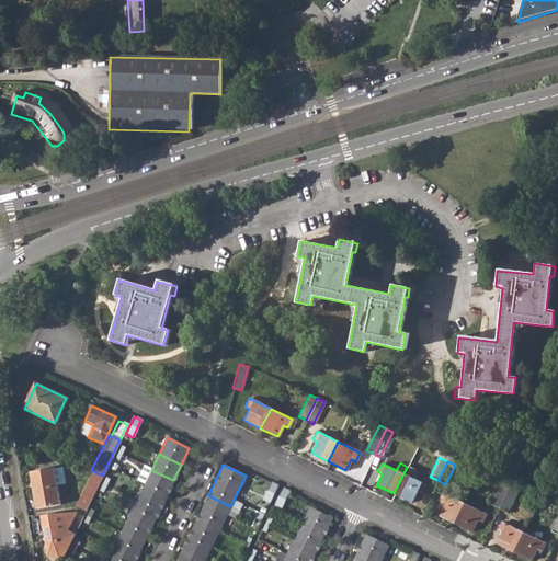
[(151,470),(144,466),(136,482),(144,485),(166,496),(173,480),(151,470)]
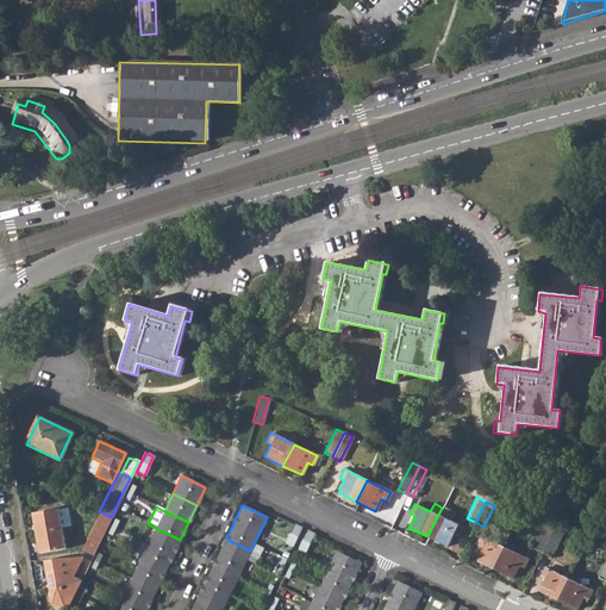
[(31,512),(38,553),(62,549),(56,509),(31,512)]
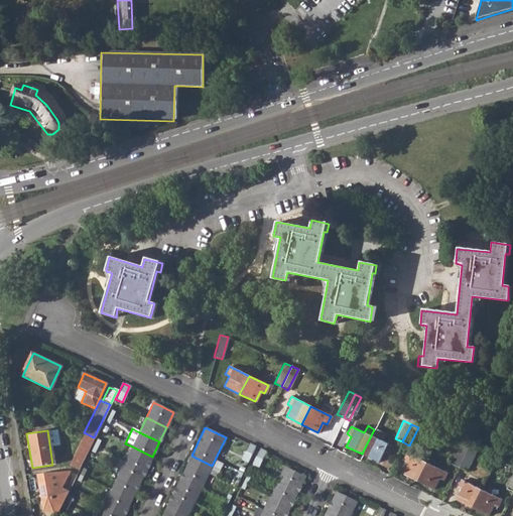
[(75,453),(84,458),(94,437),(84,432),(75,453)]
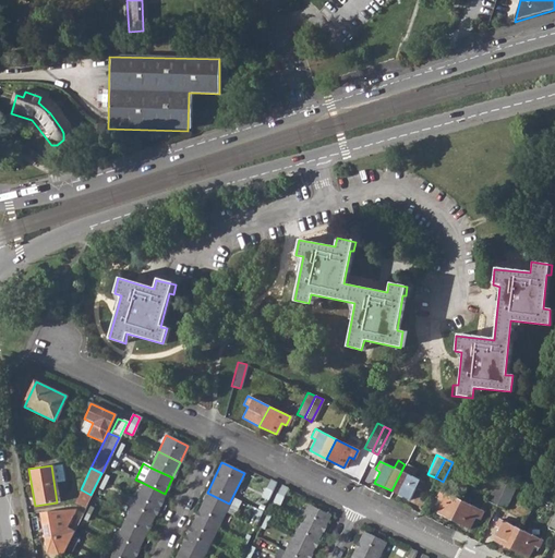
[(370,481),(374,483),(379,472),(375,469),(370,481)]
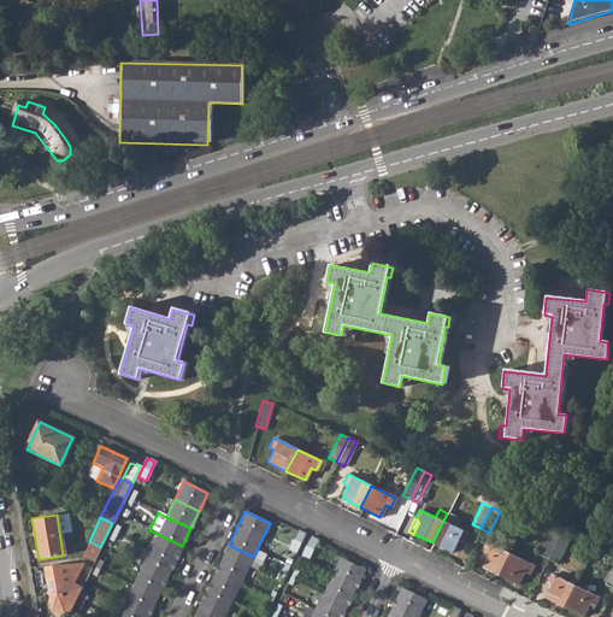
[(432,542),(451,552),(457,540),(463,542),(467,533),(443,521),(432,542)]
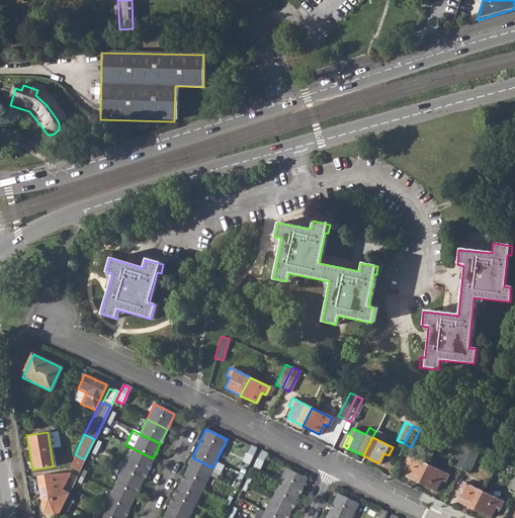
[(451,465),(458,469),(470,446),(462,442),(451,465)]
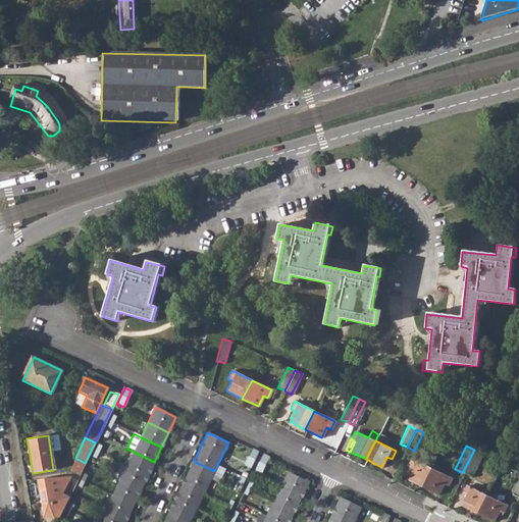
[(251,450),(243,465),(248,467),(255,452),(251,450)]
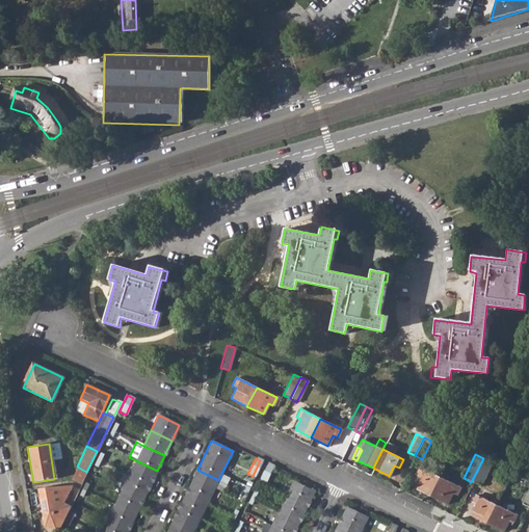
[(471,482),(480,486),(493,461),(483,458),(471,482)]
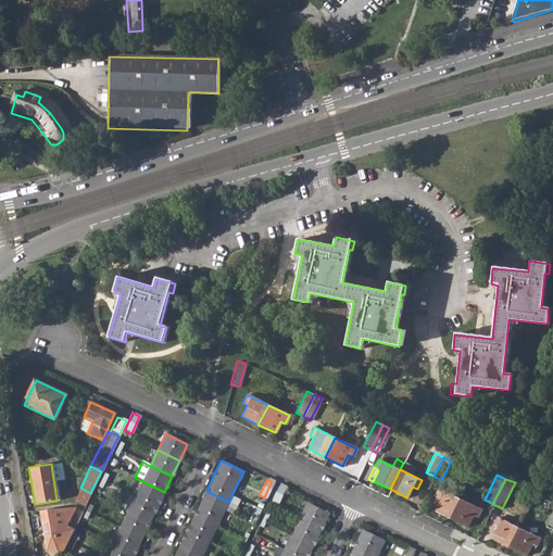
[(135,496),(156,507),(164,492),(142,481),(135,496)]
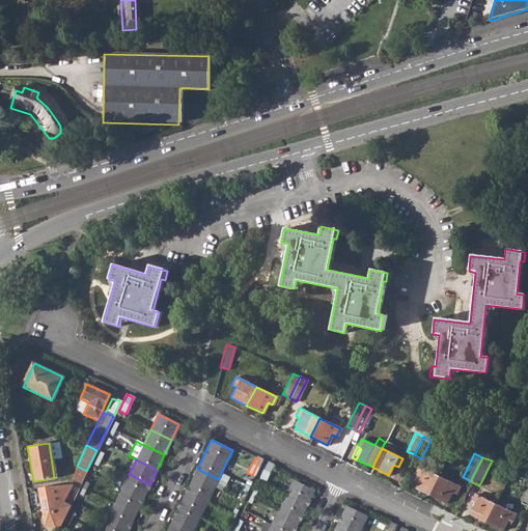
[(253,476),(261,460),(259,459),(252,475),(253,476)]
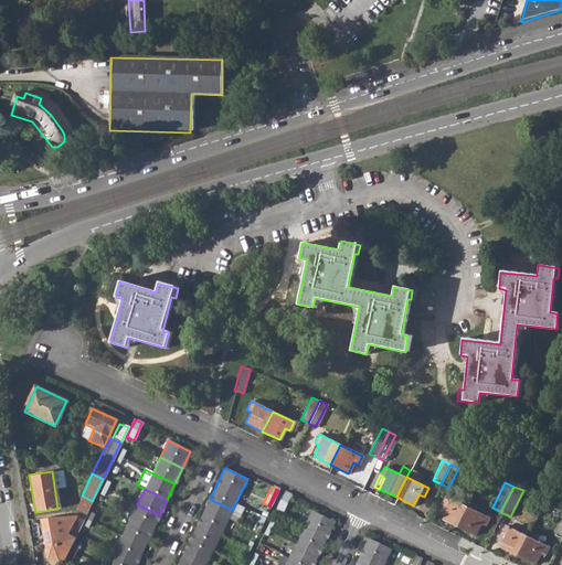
[(290,496),(284,492),(283,497),(275,509),(283,512),(290,496)]
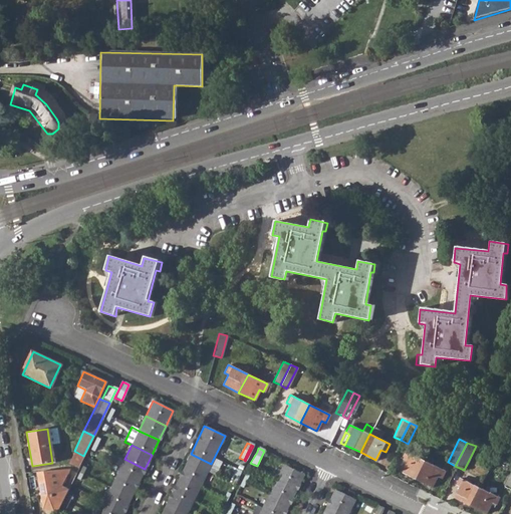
[(400,472),(416,480),(425,461),(405,451),(401,459),(405,461),(400,472)]
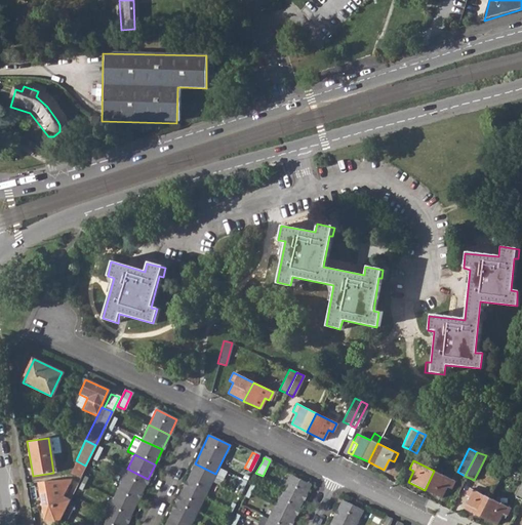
[(188,478),(208,488),(215,474),(195,463),(188,478)]
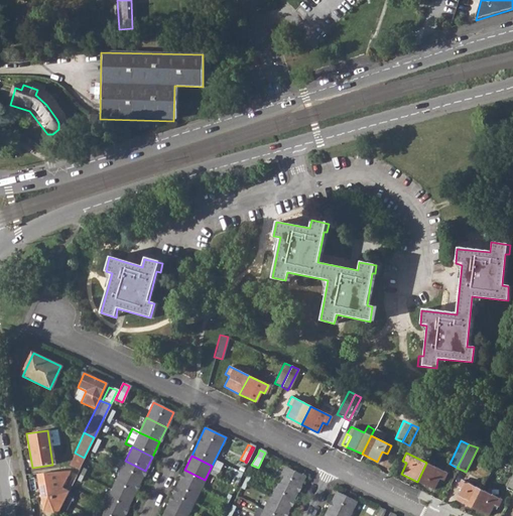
[(145,471),(125,461),(119,475),(138,485),(145,471)]
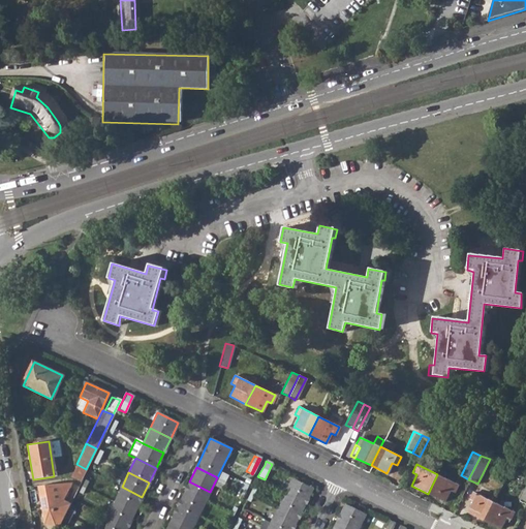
[(428,494),(443,501),(449,491),(454,493),(457,485),(437,474),(428,494)]
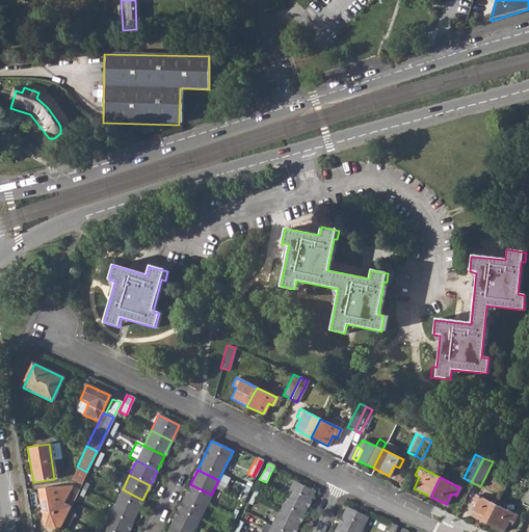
[(294,481),(268,531),(295,531),(315,493),(315,490),(294,481)]
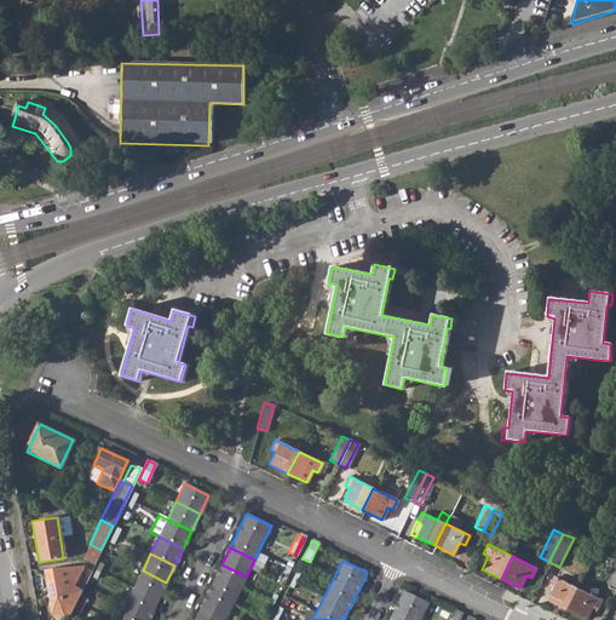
[(44,569),(51,614),(63,619),(65,619),(81,589),(73,585),(82,564),(44,569)]
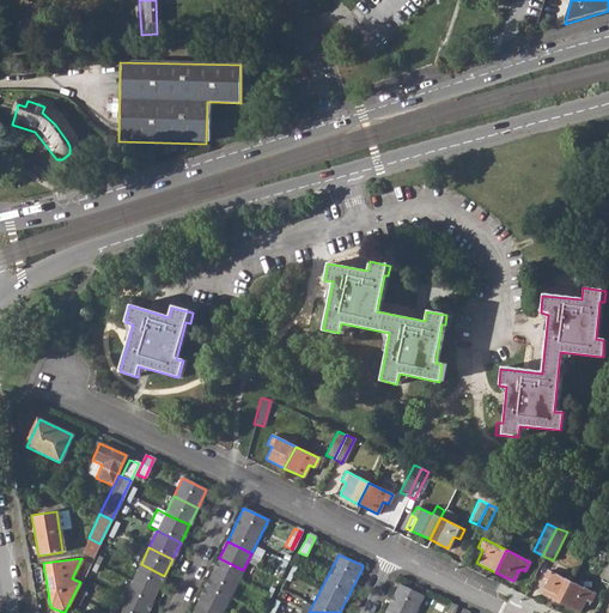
[(211,575),(236,587),(243,570),(219,558),(211,575)]
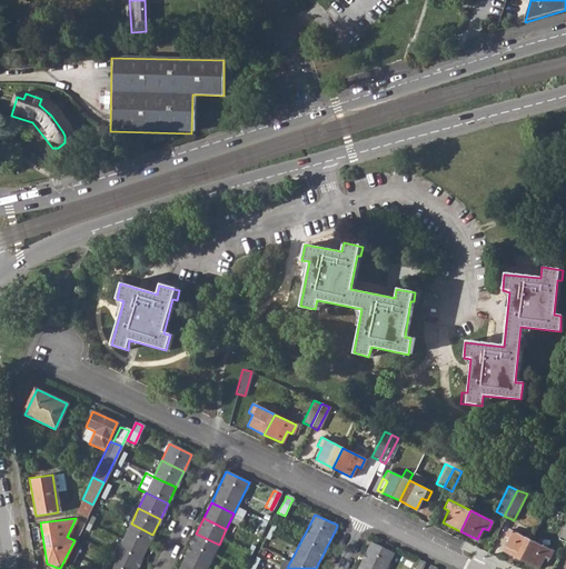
[(122,540),(145,551),(152,535),(131,523),(122,540)]
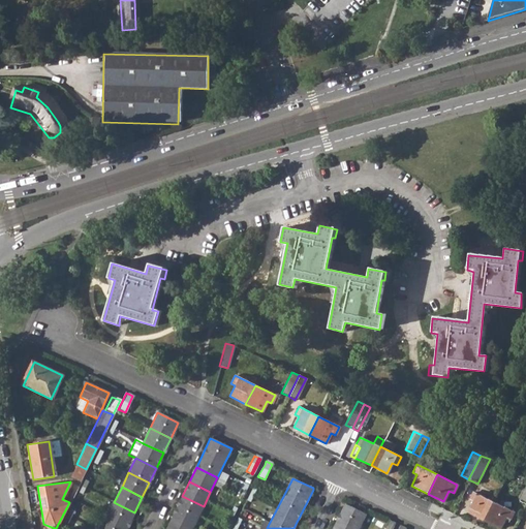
[(246,502),(249,503),(250,501),(255,491),(252,489),(246,502)]
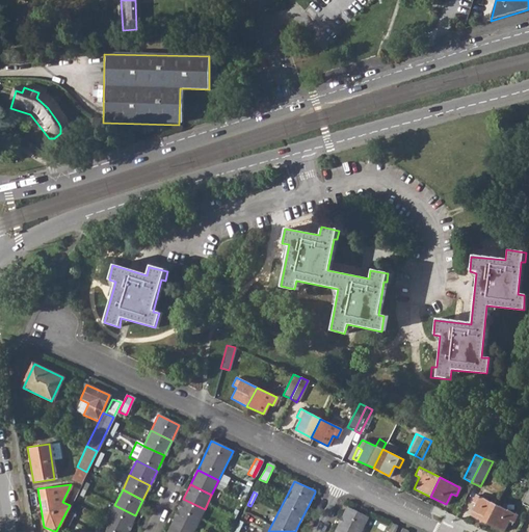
[(469,515),(485,524),(495,505),(475,495),(471,503),(474,505),(469,515)]
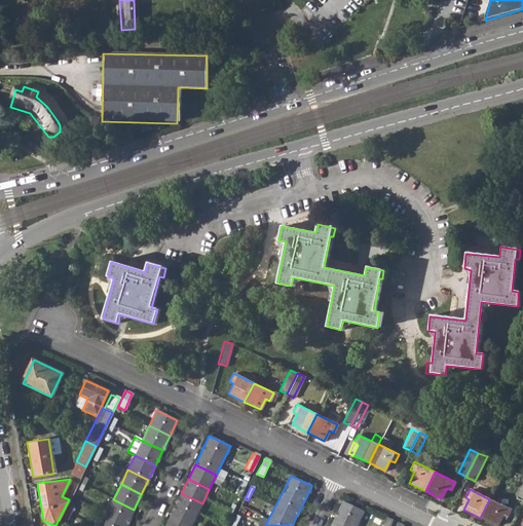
[(175,506),(195,517),(202,503),(181,493),(175,506)]
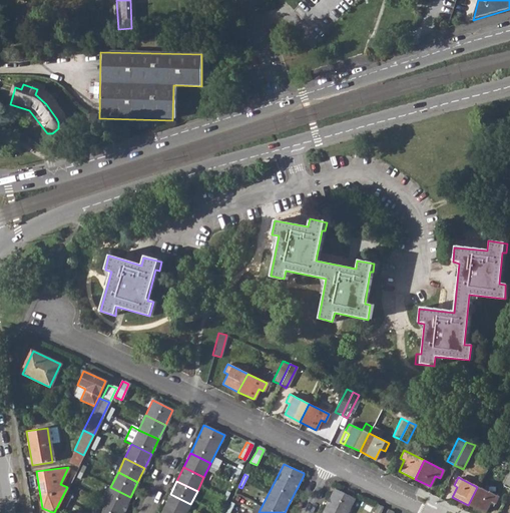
[(104,500),(124,510),(130,497),(110,487),(104,500)]
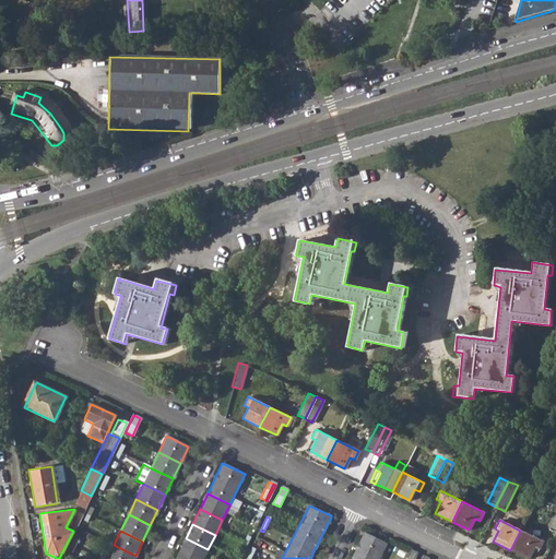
[(510,550),(527,558),(533,547),(537,549),(542,540),(520,531),(510,550)]
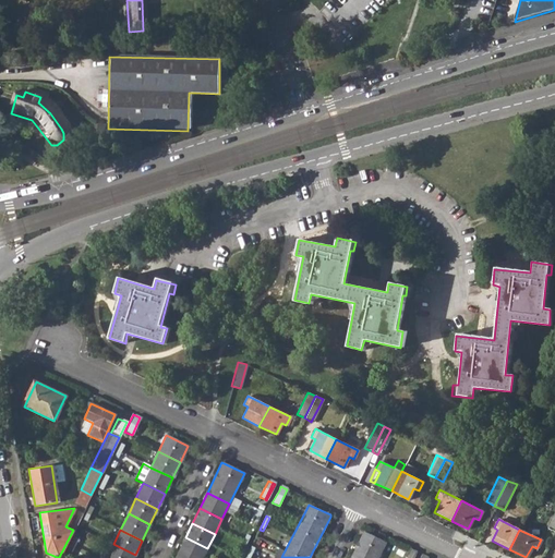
[(350,557),(377,557),(385,542),(364,532),(350,557)]
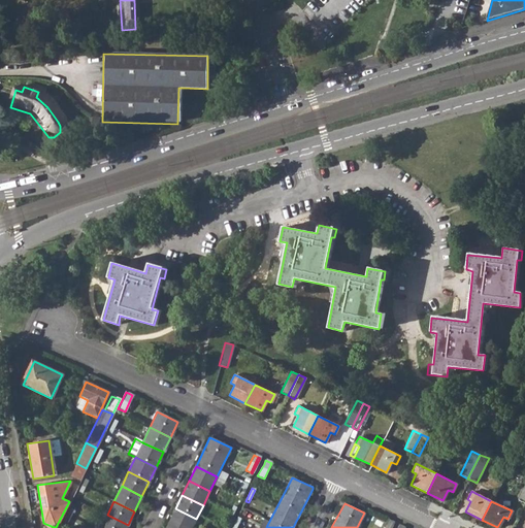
[(168,523),(177,527),(191,527),(196,519),(175,508),(168,523)]
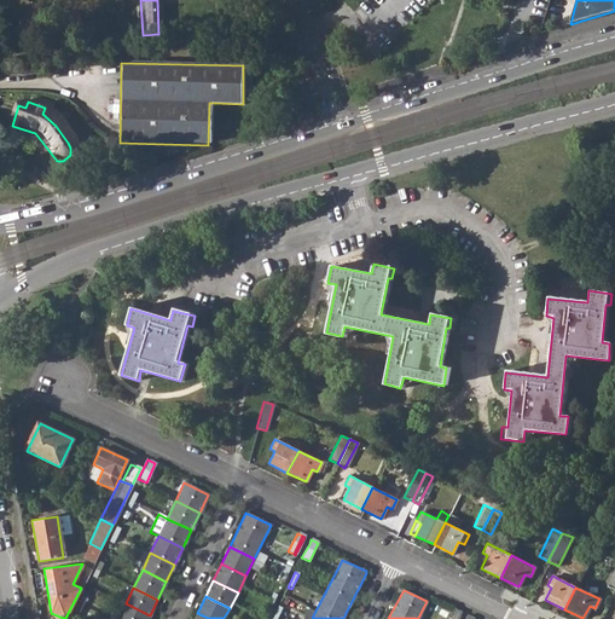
[(117,618),(148,618),(150,615),(126,603),(117,618)]
